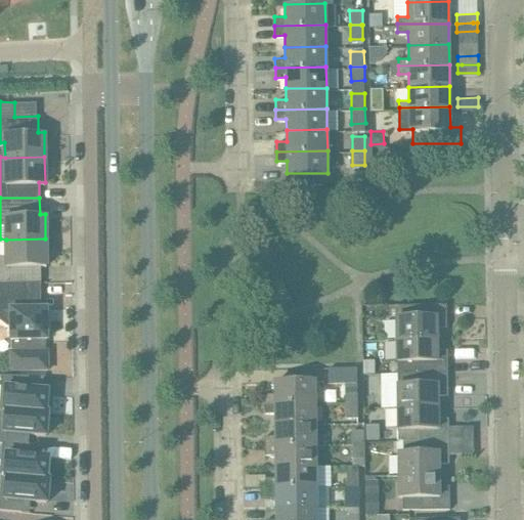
[(0,280),(25,280),(41,280),(40,264),(46,264),(45,239),(6,240),(6,255),(0,254),(0,280)]
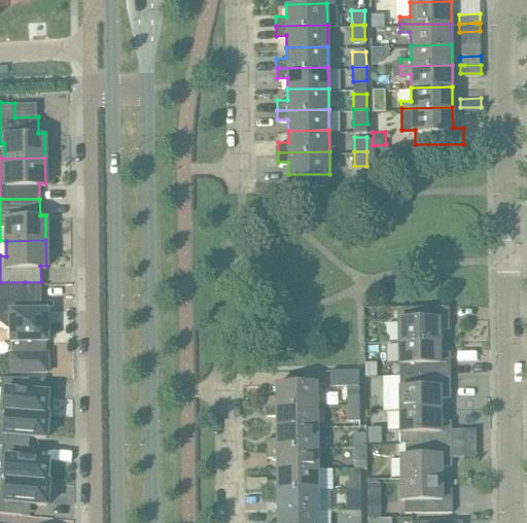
[(25,282),(0,282),(0,314),(1,315),(1,318),(7,323),(10,323),(10,339),(11,370),(49,369),(48,349),(45,349),(45,339),(47,339),(46,308),(25,308),(25,282)]
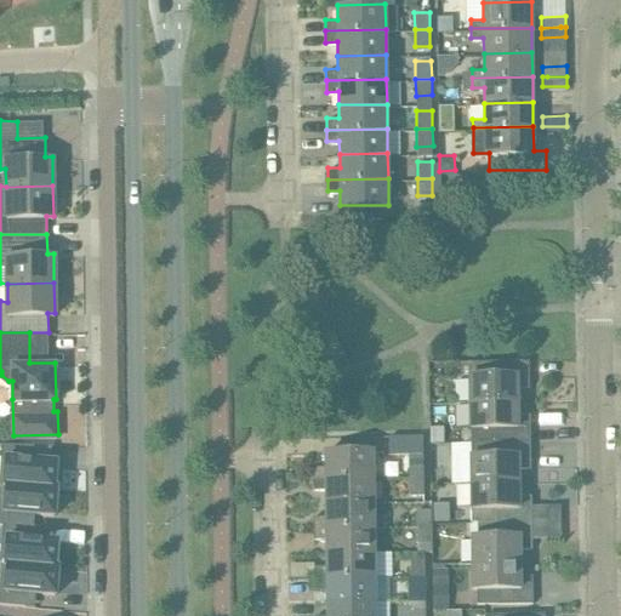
[(468,400),(493,399),(518,399),(517,386),(529,386),(529,358),(484,359),(468,359),(468,400)]
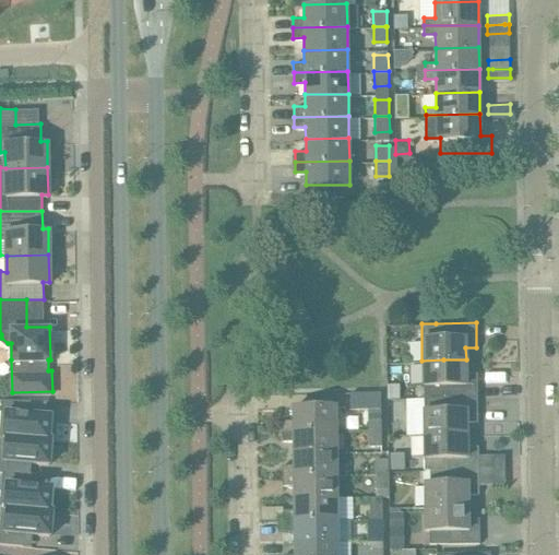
[(466,359),(443,359),(421,361),(421,397),(477,396),(477,372),(466,372),(466,359)]
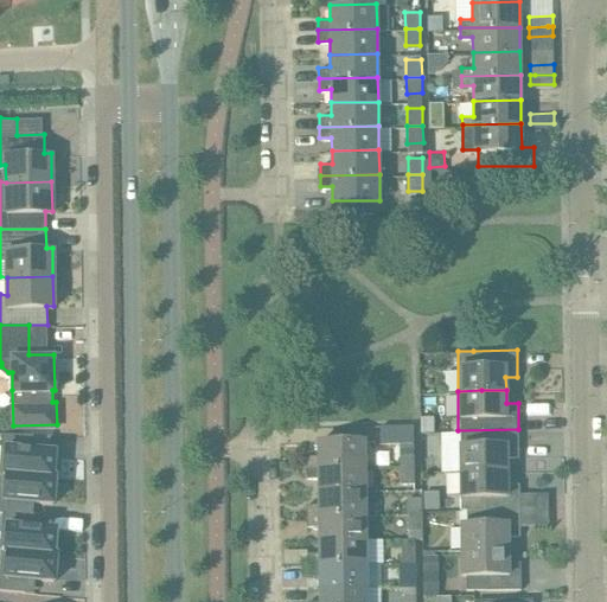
[(434,414),(421,414),(421,416),(421,423),(421,430),(434,430),(434,414)]
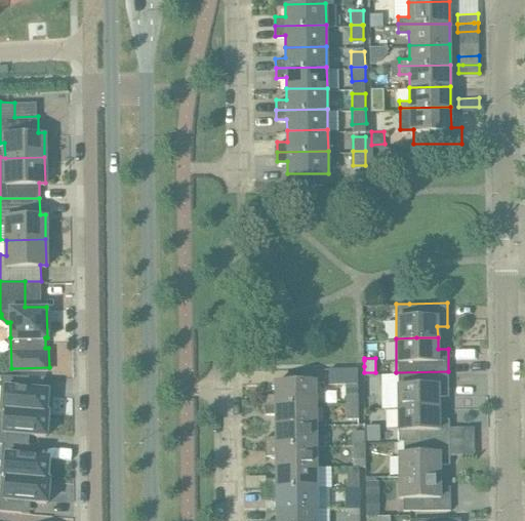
[(346,402),(356,401),(358,401),(357,366),(328,367),(328,382),(346,382),(346,402)]
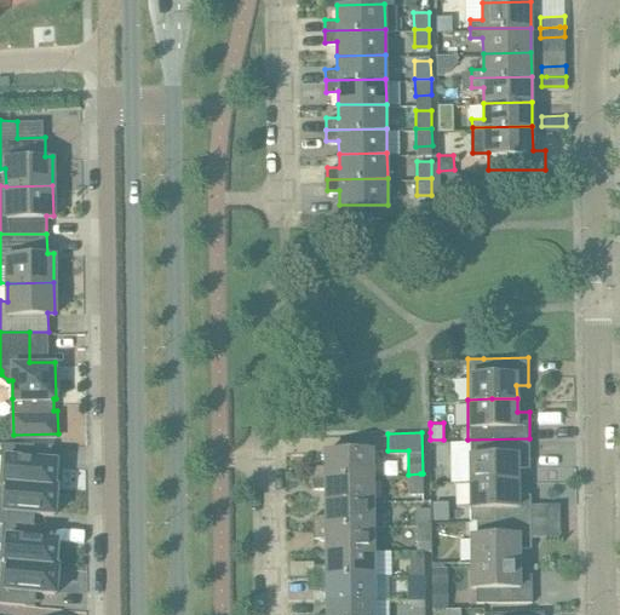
[(529,438),(468,440),(469,480),(518,478),(517,465),(529,465),(529,438)]
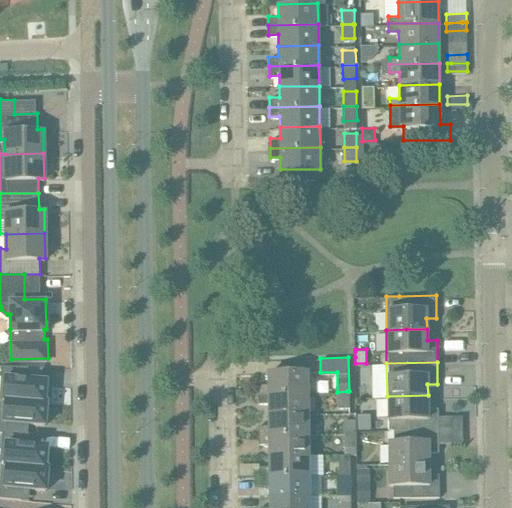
[(2,364),(0,381),(0,397),(47,401),(47,400),(45,400),(47,379),(22,377),(23,366),(2,364)]
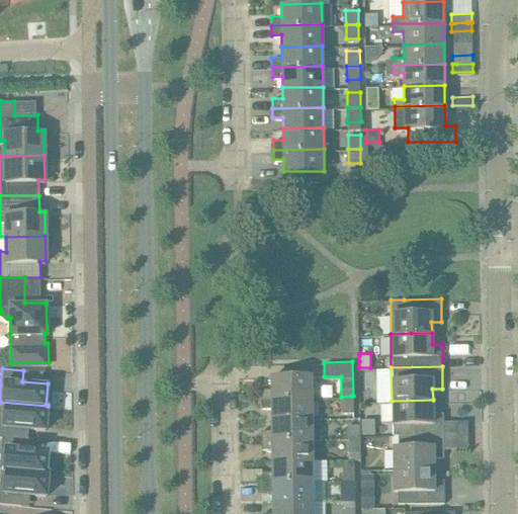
[(261,388),(261,397),(312,397),(311,375),(271,375),(271,388),(261,388)]
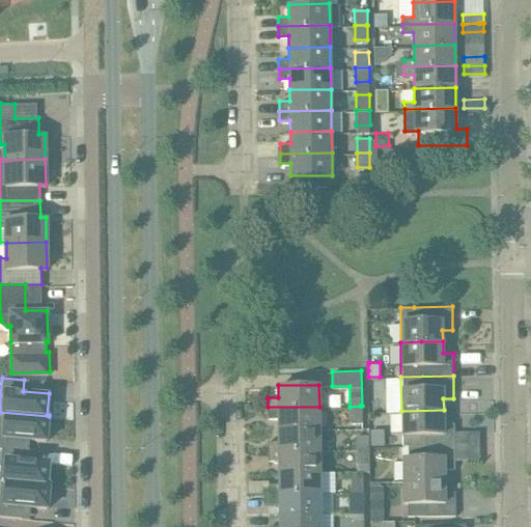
[(362,406),(360,406),(350,407),(351,421),(362,421),(362,406)]
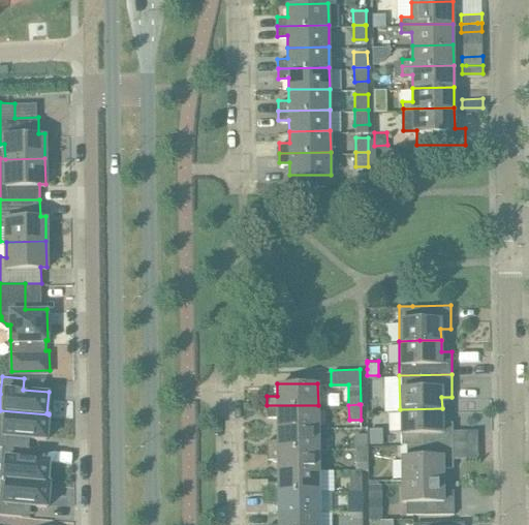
[(318,426),(318,405),(267,405),(267,415),(277,415),(277,427),(318,426)]
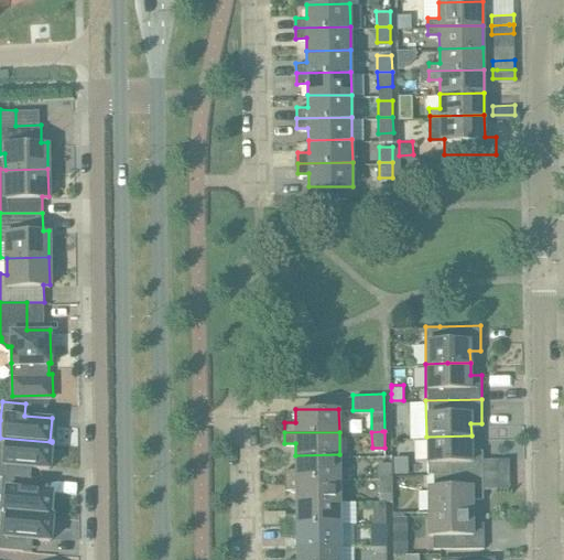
[(426,473),(432,473),(452,473),(483,472),(483,448),(472,448),(472,435),(427,437),(426,437),(426,473)]
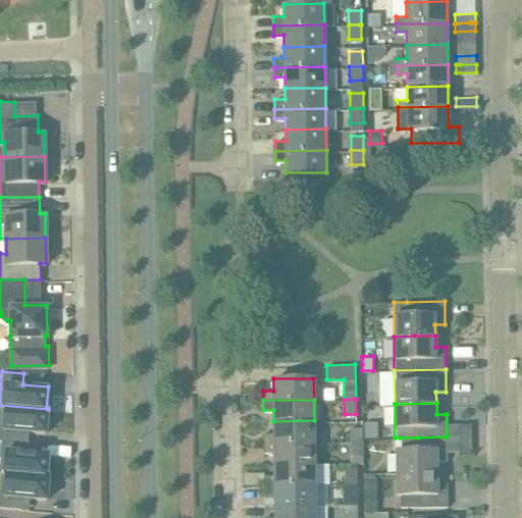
[(0,405),(1,406),(0,413),(0,437),(24,441),(24,439),(20,439),(20,429),(46,431),(48,409),(0,405)]
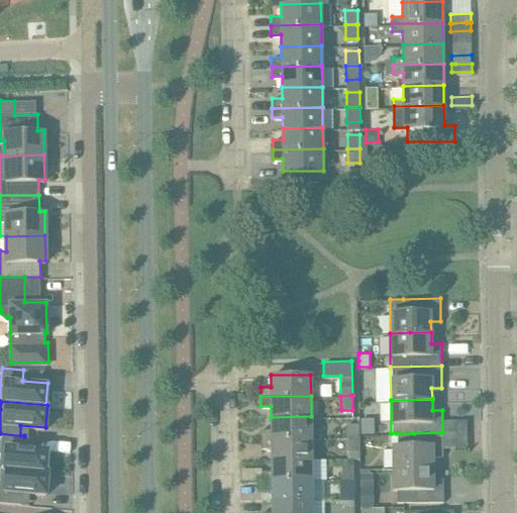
[(261,428),(261,437),(311,436),(311,416),(271,417),(271,428),(261,428)]
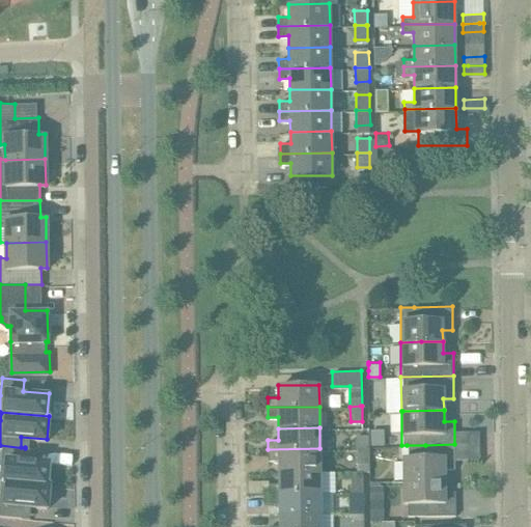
[(370,444),(385,444),(384,427),(369,427),(370,444)]
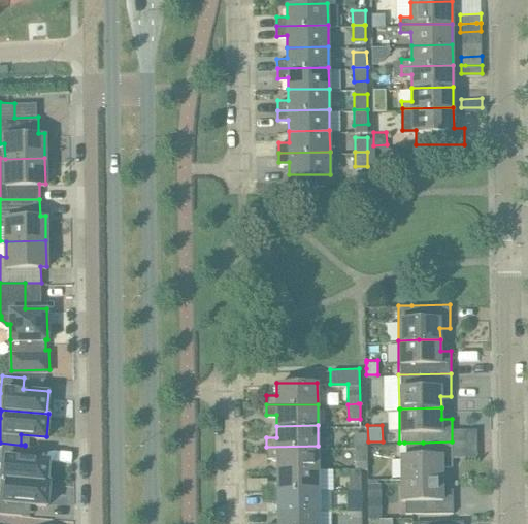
[(453,453),(475,453),(475,426),(453,426),(453,453)]
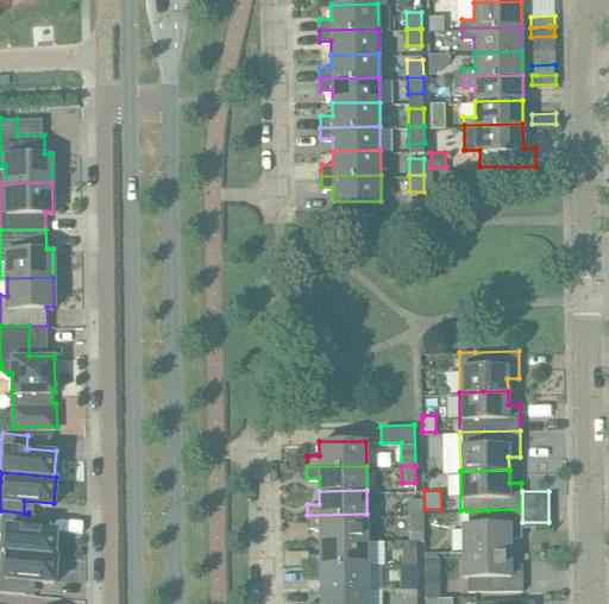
[(410,514),(424,514),(424,497),(409,497),(410,514)]
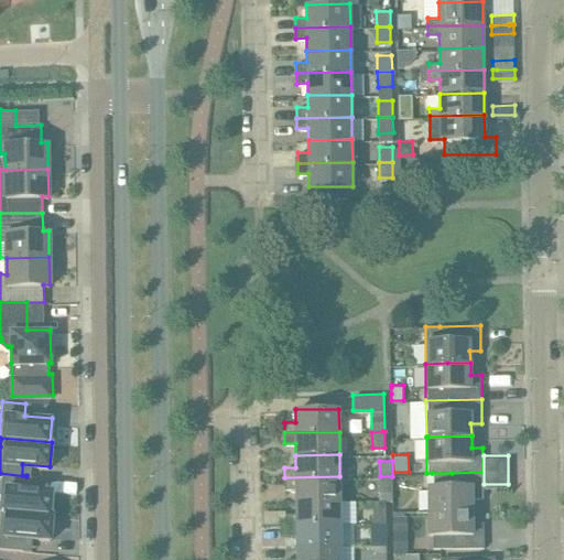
[(426,509),(429,509),(473,509),(472,497),(483,496),(483,472),(452,473),(432,473),(433,485),(426,485),(426,509)]
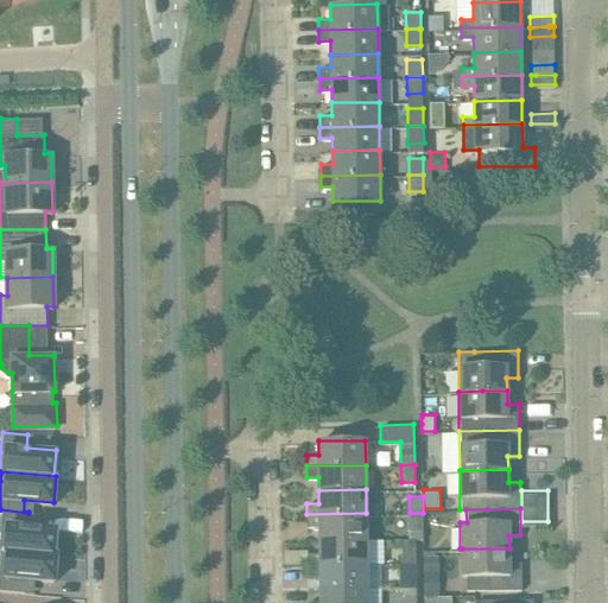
[(0,511),(2,511),(0,538),(0,548),(57,554),(57,553),(55,553),(56,528),(27,525),(29,513),(0,509),(0,511)]
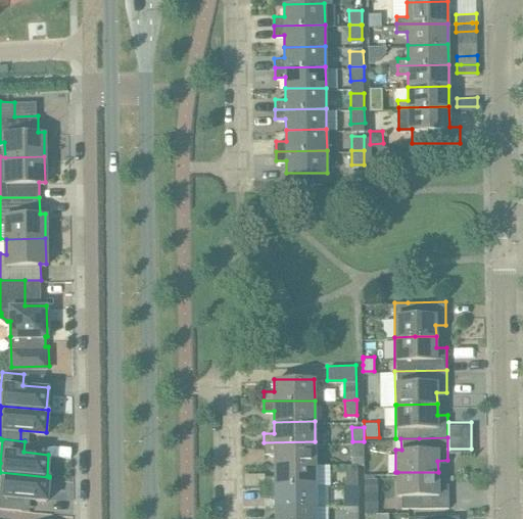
[(316,463),(315,441),(264,442),(264,453),(275,453),(275,463),(316,463)]
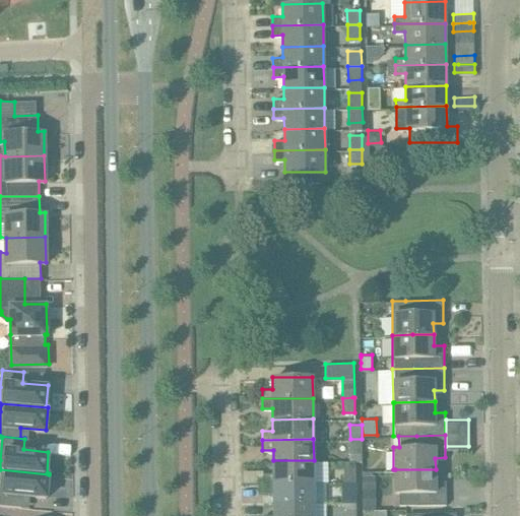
[(350,439),(350,460),(355,460),(363,460),(362,439),(350,439)]
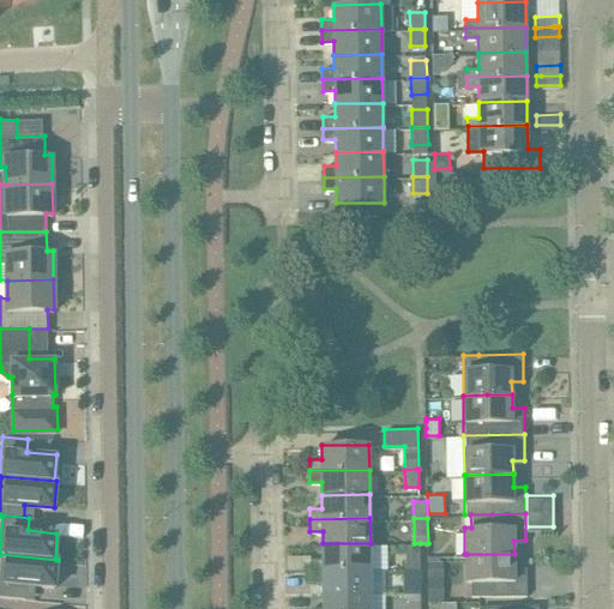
[(371,567),(371,543),(323,543),(323,558),(311,558),(311,568),(371,567)]
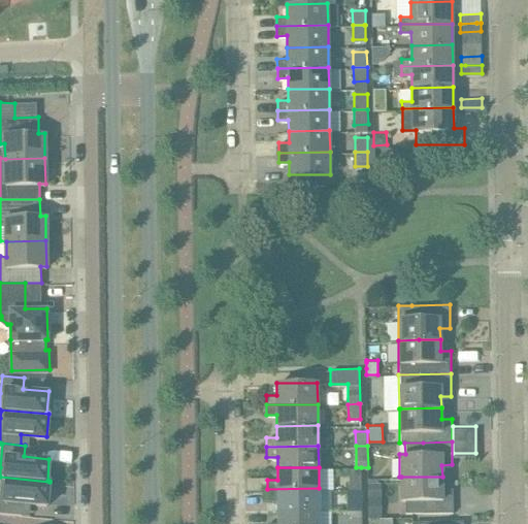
[(350,467),(350,488),(362,488),(361,467),(356,467),(350,467)]
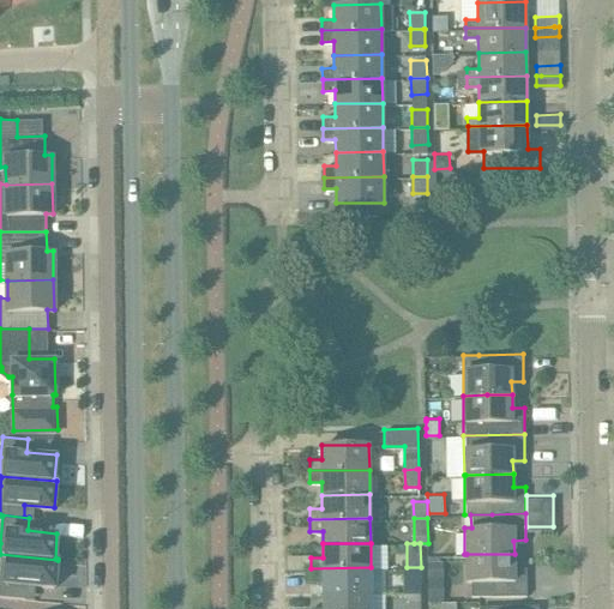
[(58,560),(0,554),(0,555),(1,555),(0,571),(0,594),(24,597),(25,583),(55,586),(58,560)]
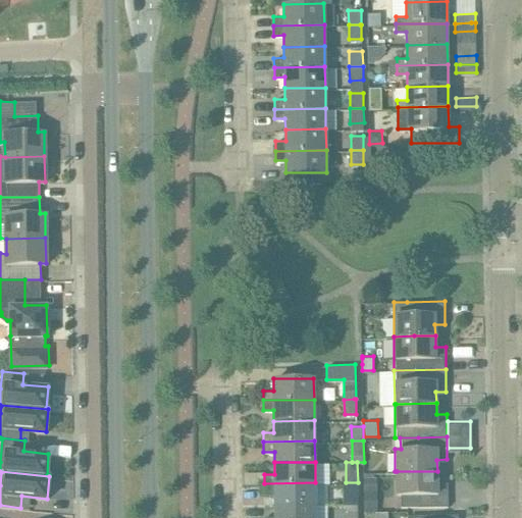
[(437,471),(397,471),(395,471),(396,495),(401,494),(401,506),(448,505),(448,482),(437,482),(437,471)]
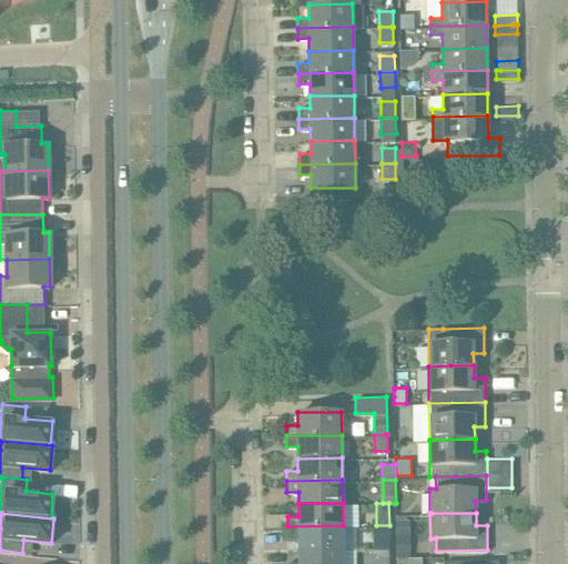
[(407,517),(396,517),(397,532),(407,532),(407,517)]
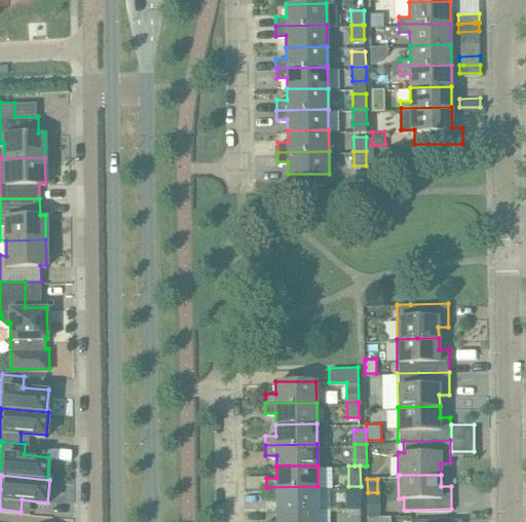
[(318,508),(317,486),(266,487),(266,496),(276,496),(276,508),(318,508)]
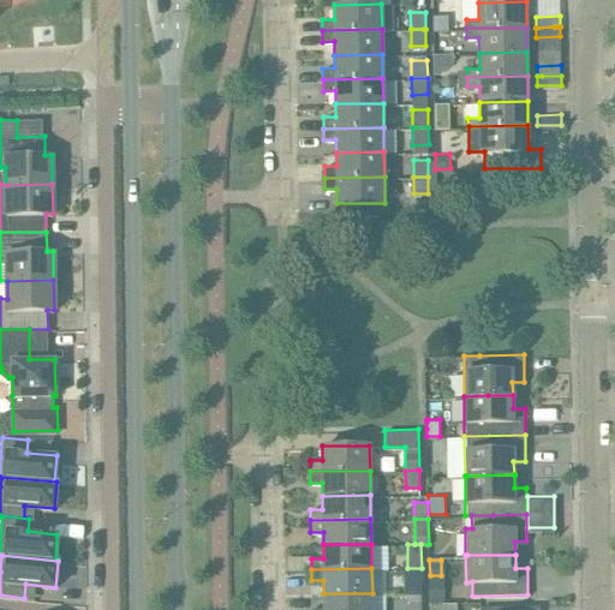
[(422,568),(407,568),(407,592),(422,592),(422,568)]
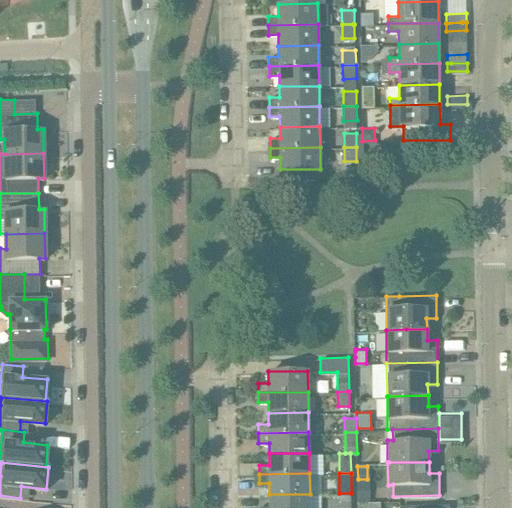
[(339,493),(339,507),(351,507),(351,493),(339,493)]
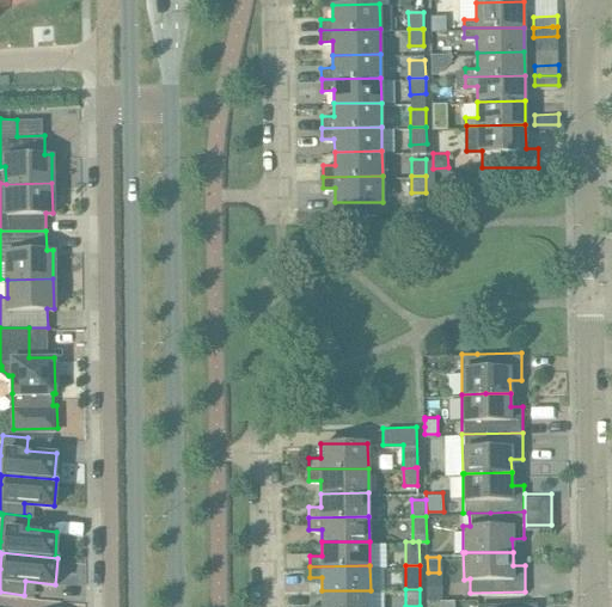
[(310,606),(369,606),(371,590),(322,590),(322,604),(310,604),(310,606)]
